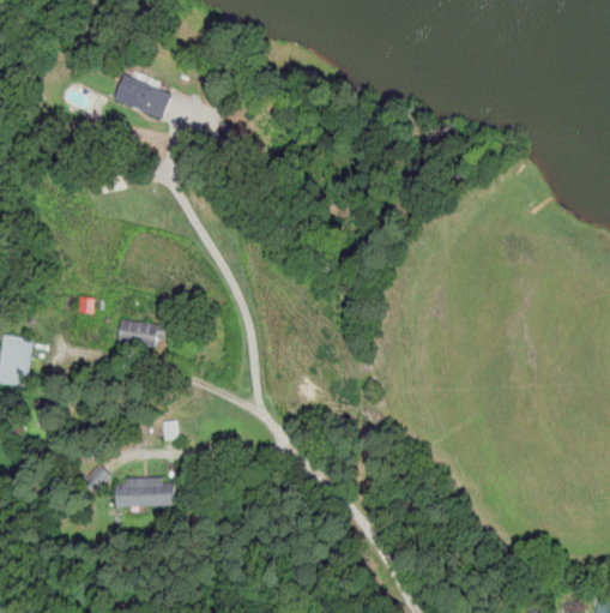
[(125,74),(115,100),(162,119),(171,95),(125,74)]
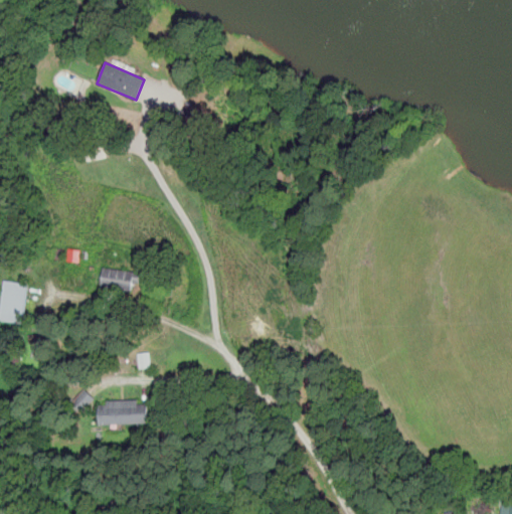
[(100,288),(131,290),(132,272),(101,271),(100,288)]
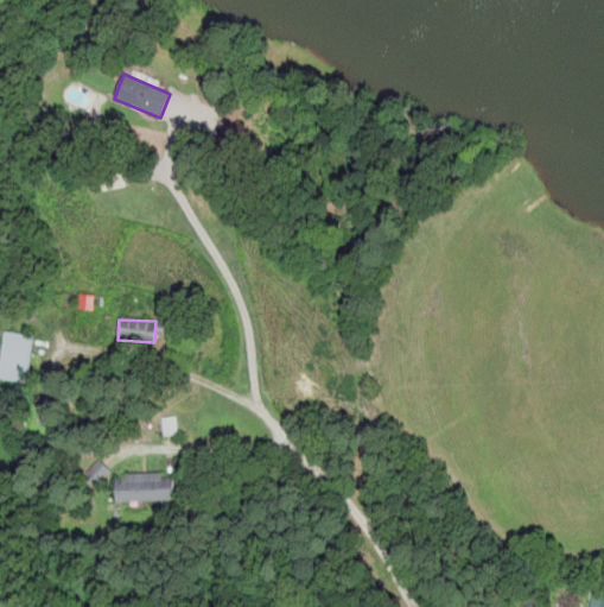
[(31,336),(1,334),(0,345),(0,380),(26,384),(31,336)]
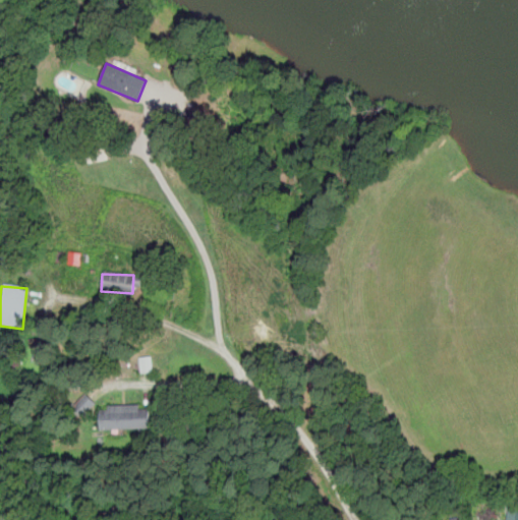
[(138,374),(150,372),(148,357),(136,359),(138,374)]
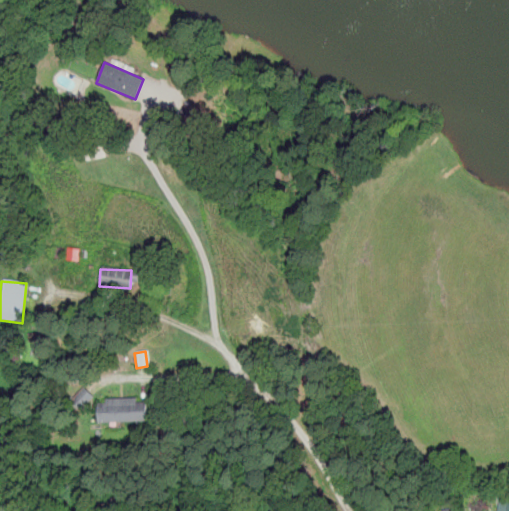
[(91,396),(80,388),(69,402),(79,411),(91,396)]
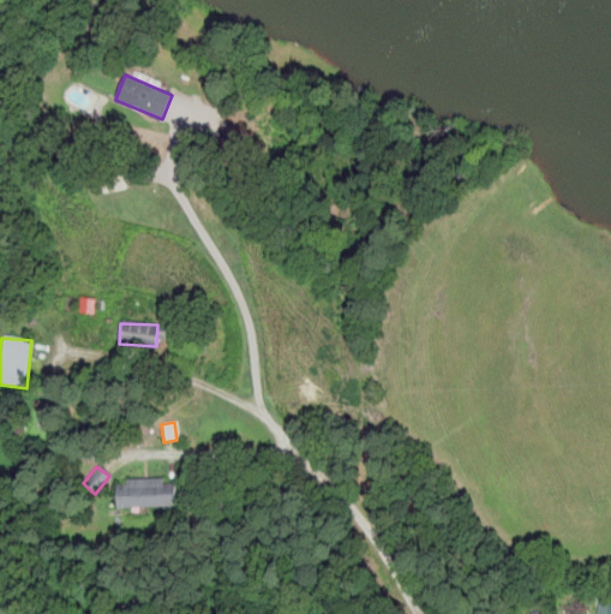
[(115,484),(117,506),(177,505),(175,483),(163,483),(163,478),(125,480),(124,483),(115,484)]
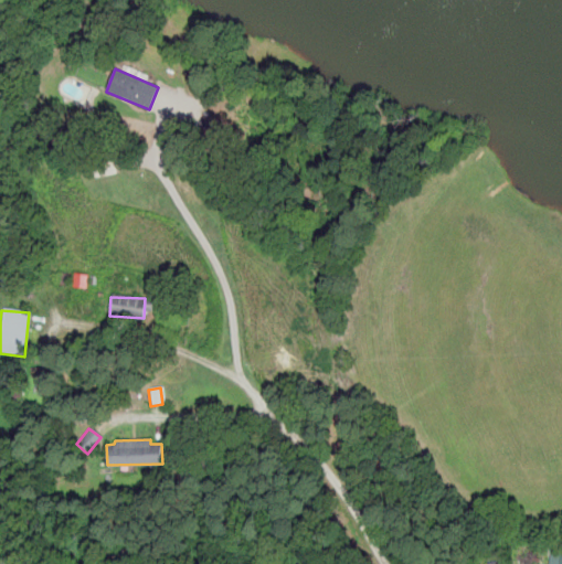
[(561,563),(561,546),(548,545),(545,563),(561,563)]
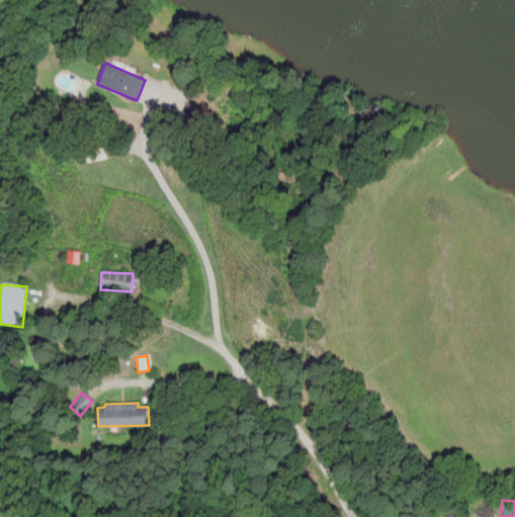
All buildings are outlined.
